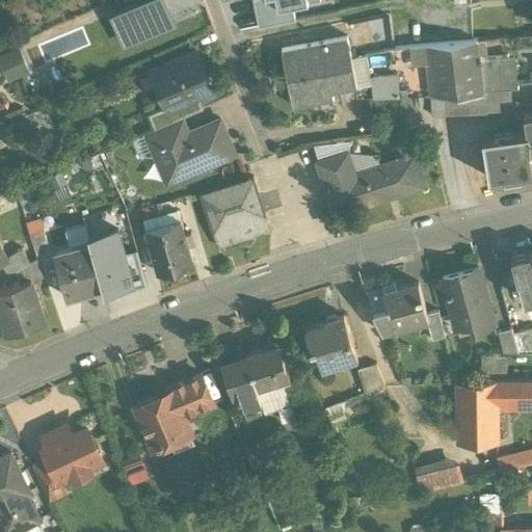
[(173,29),(160,0),(151,0),(110,18),(123,50),(173,29)]
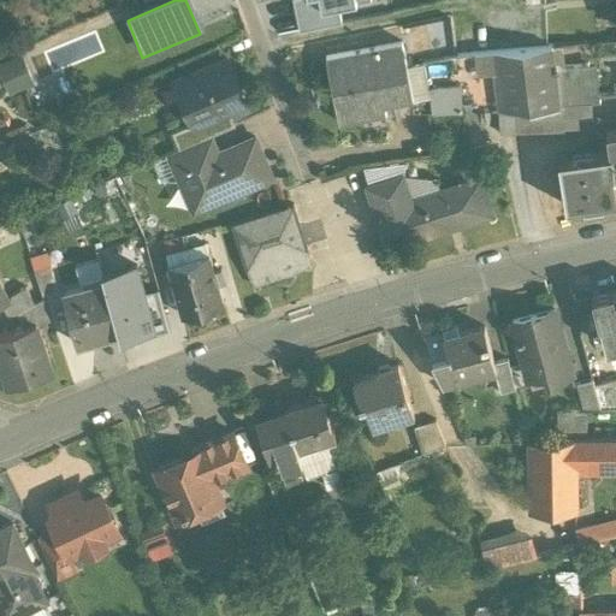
[(292,0),(300,30),(343,21),(339,5),(323,9),(320,0),(292,0)]
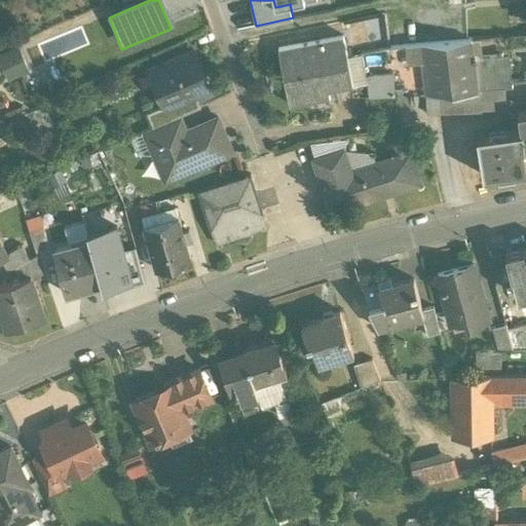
[(342,33),(277,45),(289,102),(328,95),(327,86),(352,81),(346,52),(342,33)]
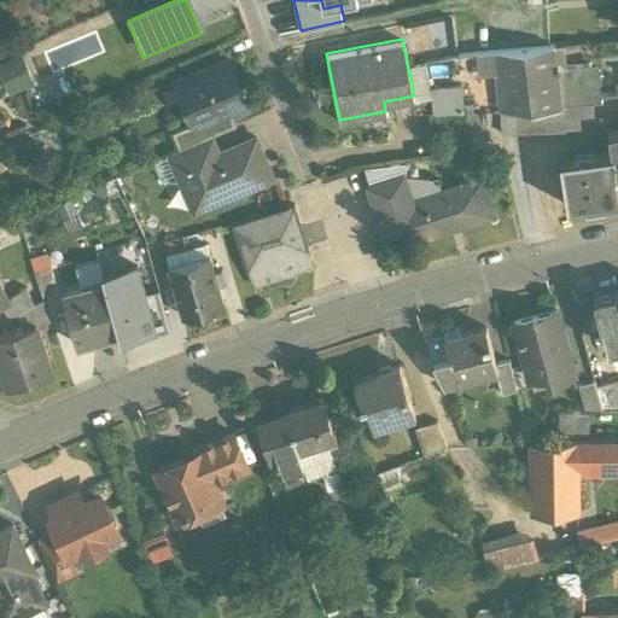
[(554,46),(496,51),(502,109),(514,108),(560,106),(557,68),(555,47),(554,46)]
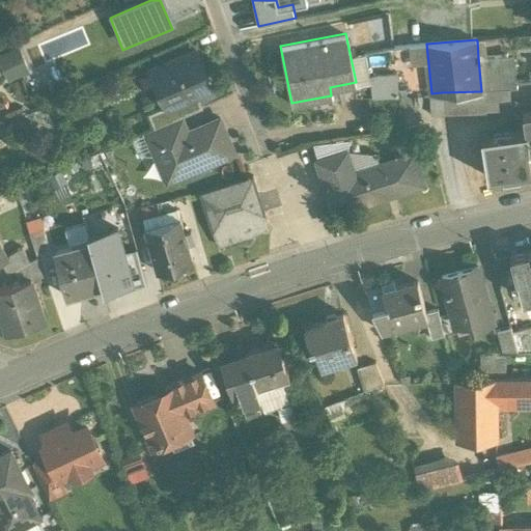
[(426,44),(391,46),(394,71),(396,71),(398,94),(431,93),(426,44)]
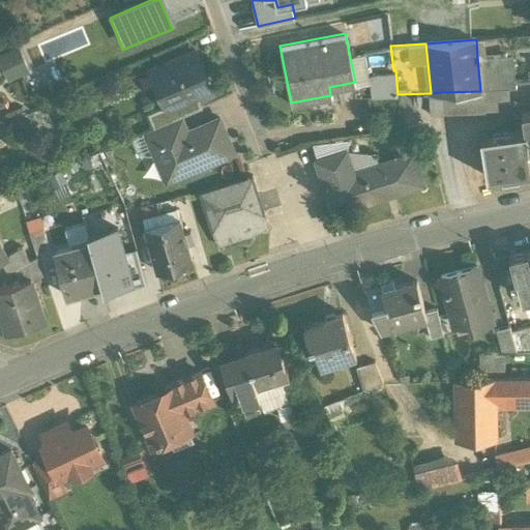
[(17,45),(0,51),(0,75),(4,71),(9,84),(30,75),(17,45)]
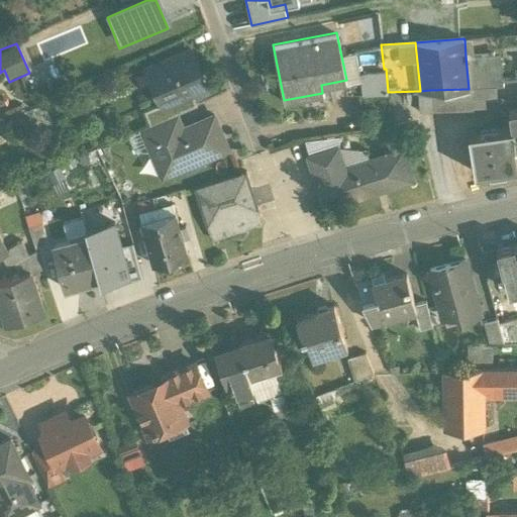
[(190,47),(153,64),(161,79),(154,82),(164,103),(190,91),(205,85),(190,47)]
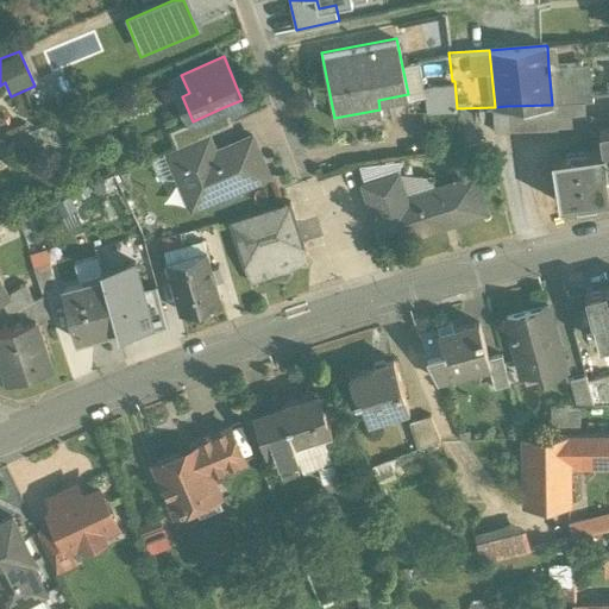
[(421,58),(401,61),(408,94),(425,92),(425,86),(421,58)]
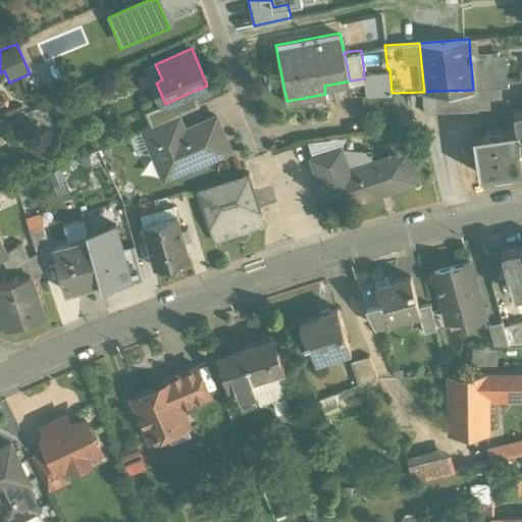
[(499,54),(470,57),(473,90),(502,87),(506,87),(507,82),(505,65),(500,64),(499,54)]
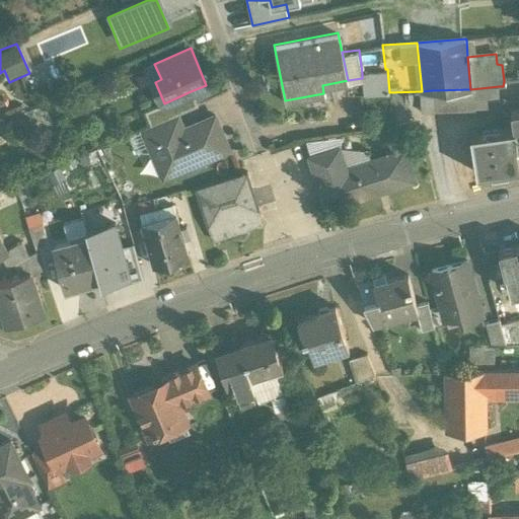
[(385,69),(362,73),(362,78),(364,92),(389,92),(387,69),(385,69)]
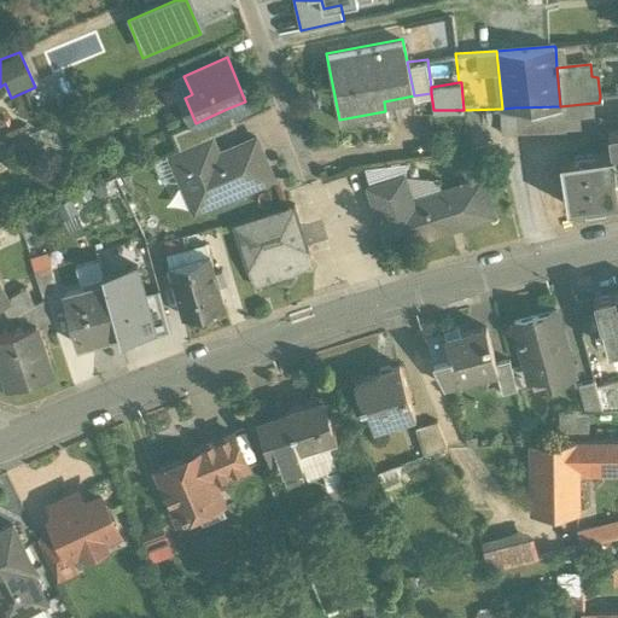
[(560,106),(514,108),(516,133),(565,132),(565,128),(594,127),(594,103),(560,106)]
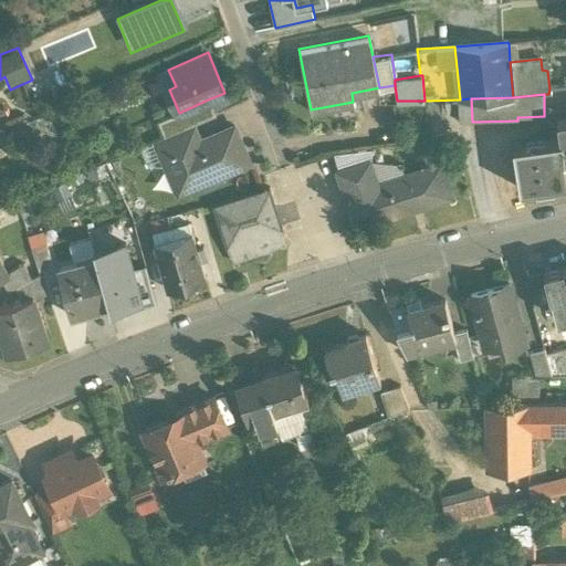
[(460,100),(461,122),(472,122),(471,98),(460,100)]
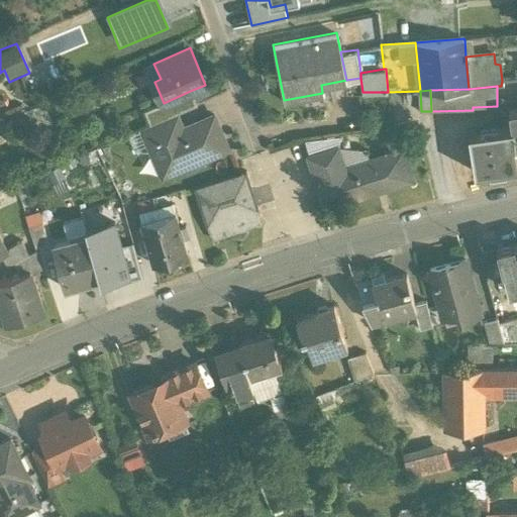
[(164,103),(144,111),(150,124),(177,112),(196,104),(190,91),(164,103)]
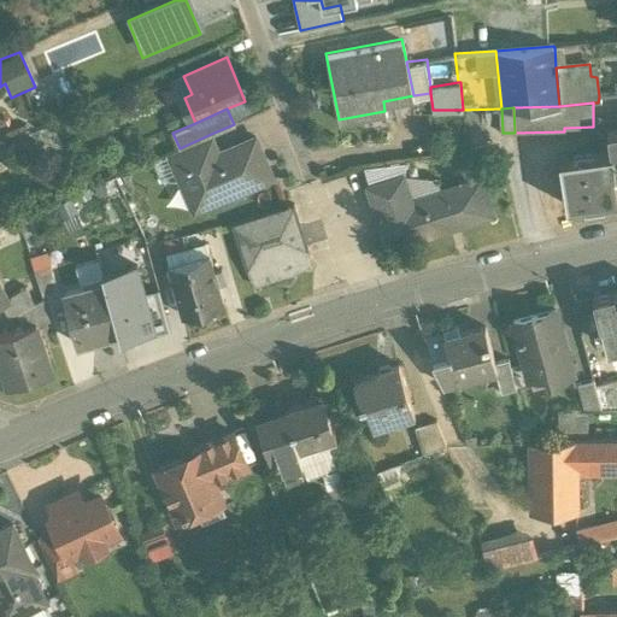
[(180,148),(164,154),(172,174),(180,171),(178,166),(218,150),(211,134),(180,148)]
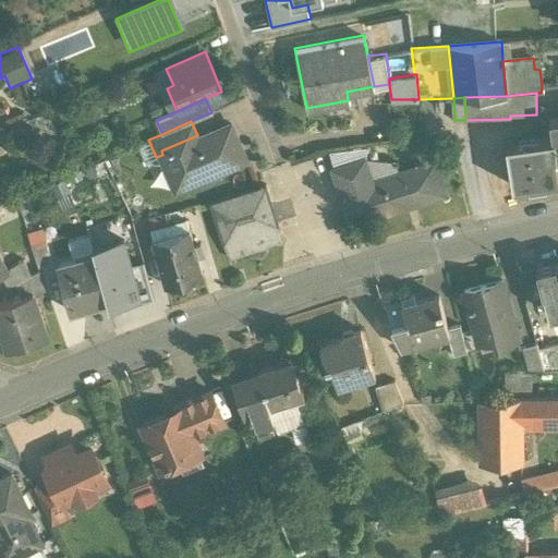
[(230,124),(198,137),(197,135),(161,150),(162,155),(177,185),(210,170),(213,176),(246,161),(230,124)]
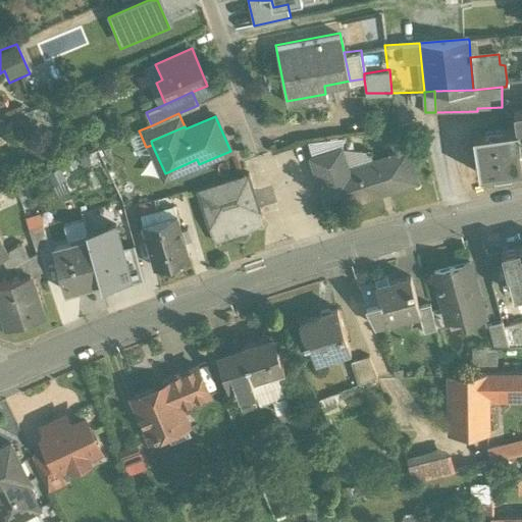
[(518,128),(474,134),(479,173),(521,169),(519,147),(520,147),(518,128)]
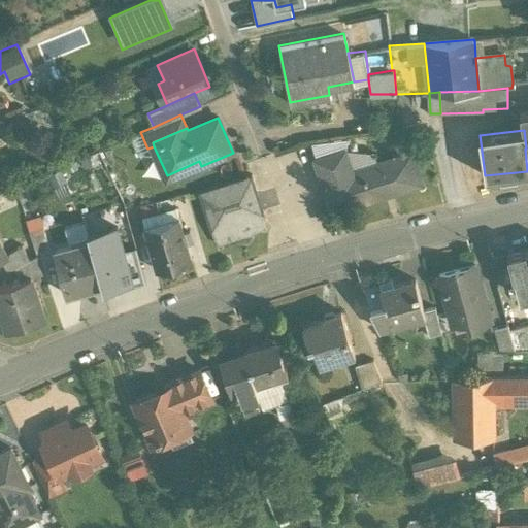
[(317,152),(350,147),(349,138),(316,142),(317,152)]
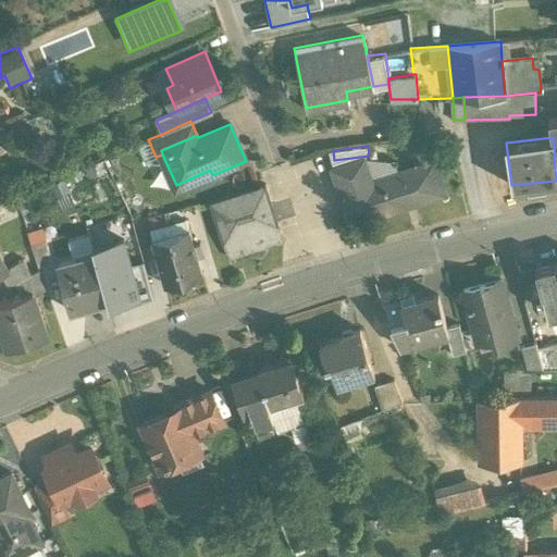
[(363,159),(333,169),(349,220),(380,210),(371,182),(363,159)]
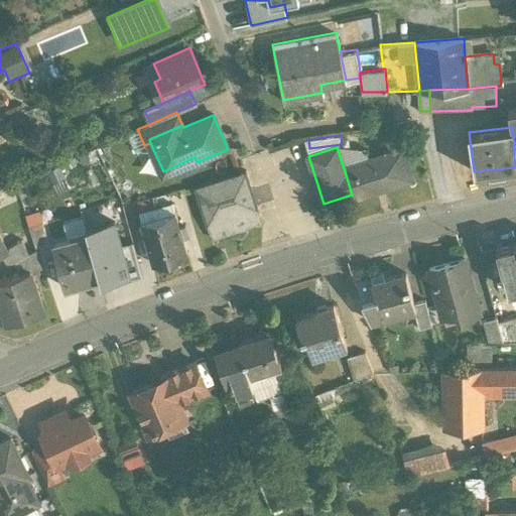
[(402,150),(344,168),(352,195),(354,199),(411,180),(402,150)]
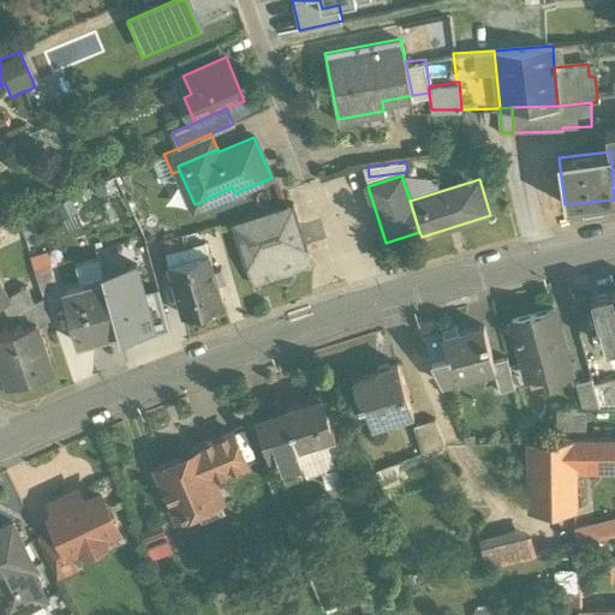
[(293,206),(233,225),(248,269),(252,286),(314,267),(308,249),(293,206)]
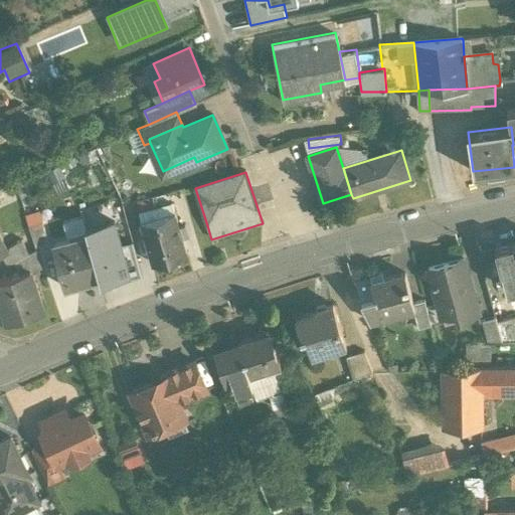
[(170,204),(154,209),(157,218),(169,260),(186,255),(181,238),(187,237),(184,226),(178,228),(174,213),(173,214),(170,204)]
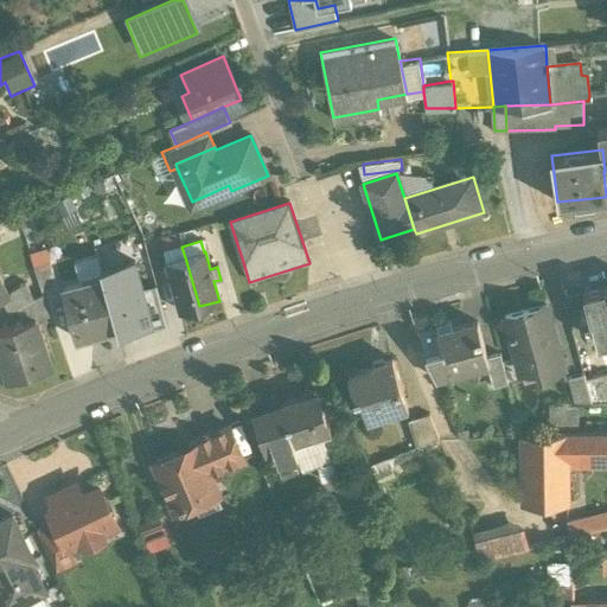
[(181,247),(164,251),(165,263),(170,281),(164,282),(167,294),(173,293),(178,312),(199,306),(185,257),(181,247)]
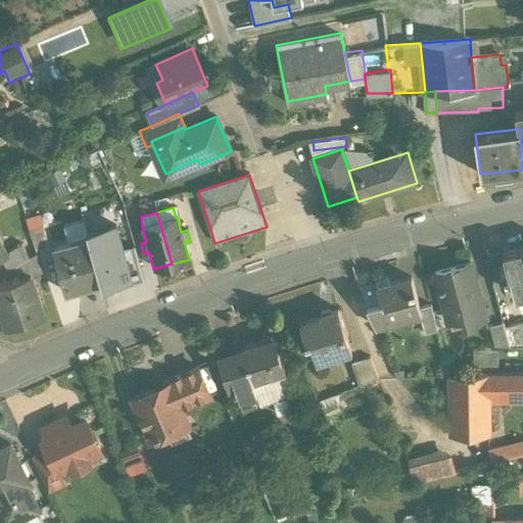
[(42,226),(29,230),(35,251),(49,247),(42,226)]
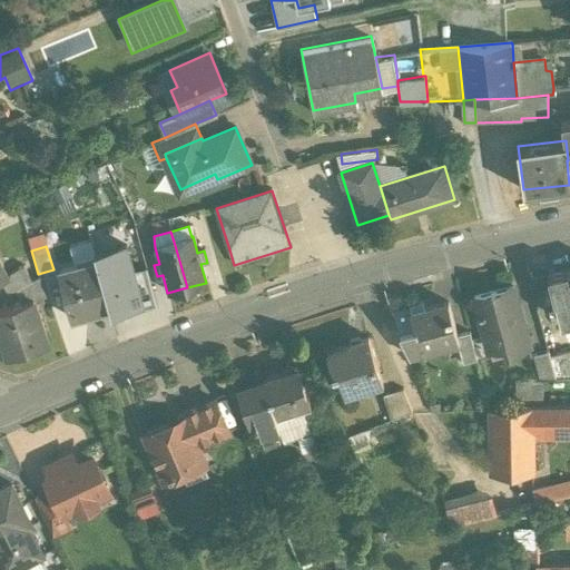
[(96,255),(98,263),(110,310),(111,312),(138,305),(143,304),(134,273),(127,247),(96,255)]
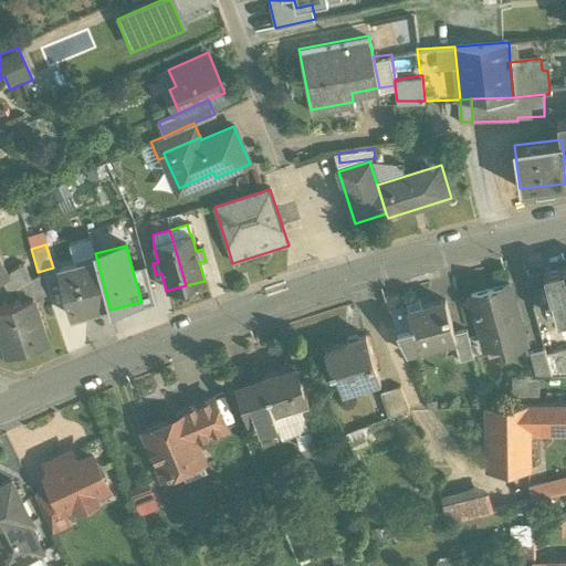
[(77,264),(59,270),(72,318),(109,307),(97,261),(79,266),(77,264)]
